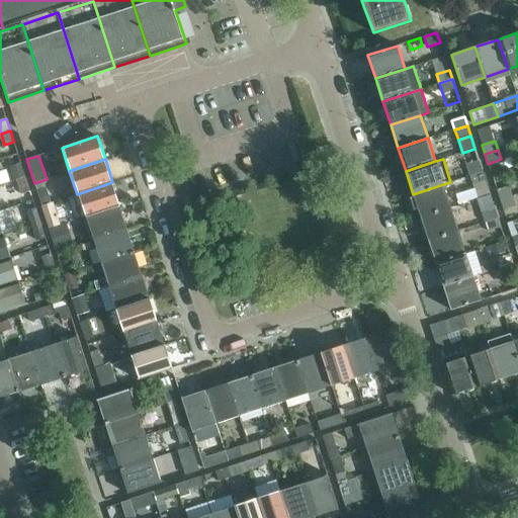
[(466,166),(469,176),(478,198),(490,194),(479,162),(466,166)]
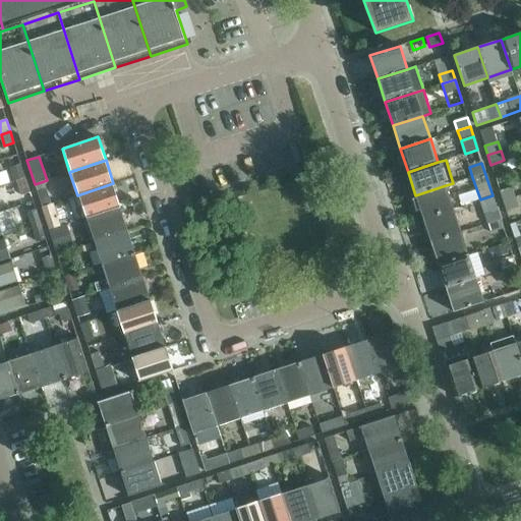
[(16,181),(21,195),(30,191),(24,178),(16,181)]
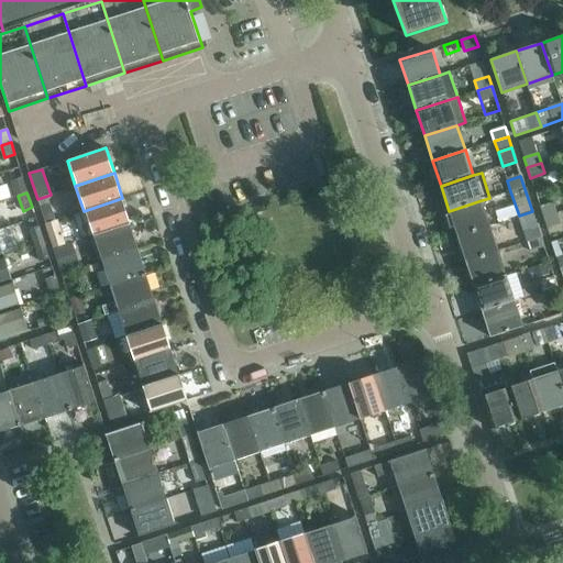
[(84,211),(91,236),(131,223),(122,198),(84,211)]
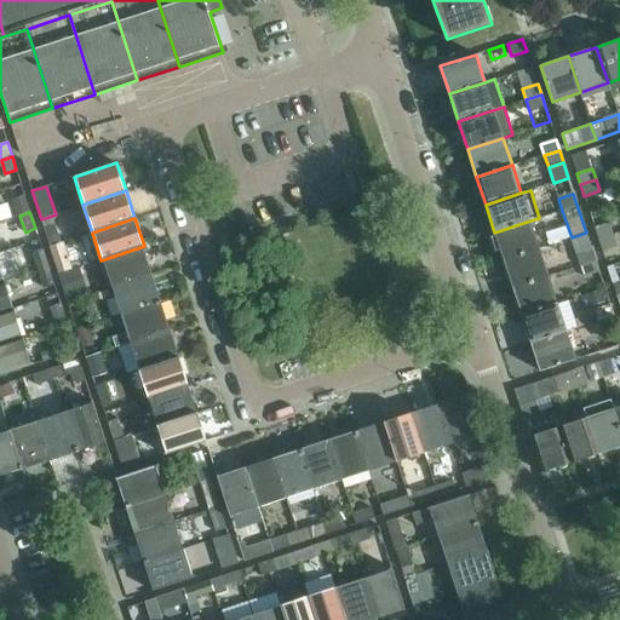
[(494,233),(504,260),(539,248),(530,220),(494,233)]
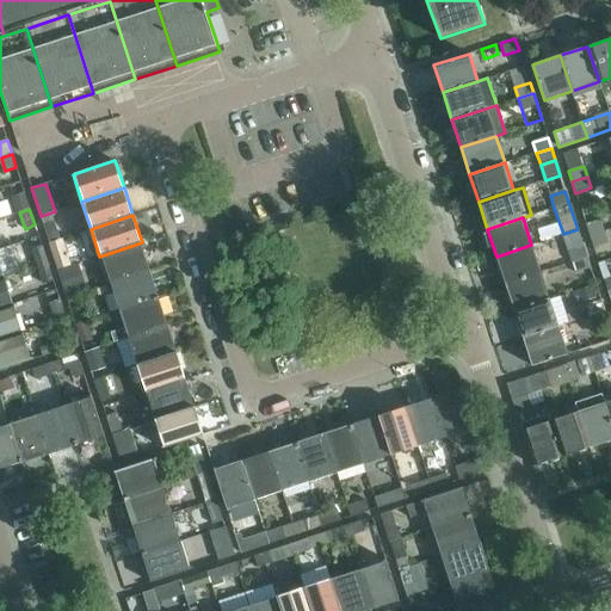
[(587,224),(591,235),(605,232),(602,220),(587,224)]
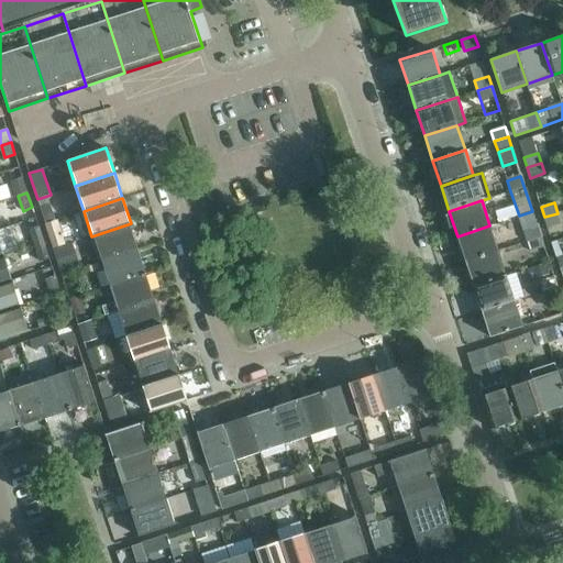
[(40,208),(45,223),(56,220),(50,205),(40,208)]
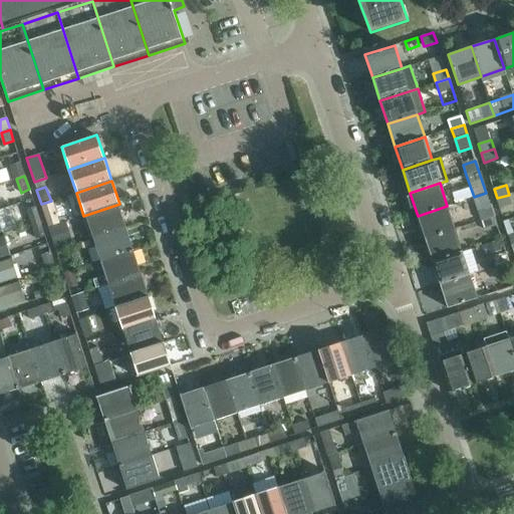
[(509,195),(497,198),(500,208),(512,204),(509,195)]
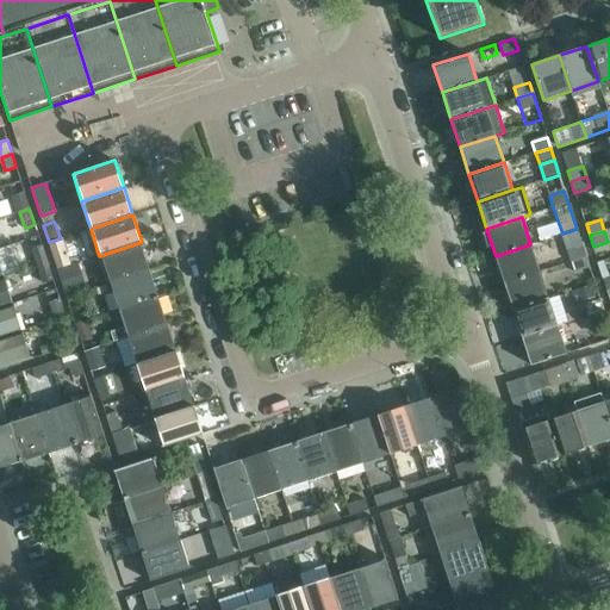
[(61,238),(49,242),(57,268),(69,265),(61,238)]
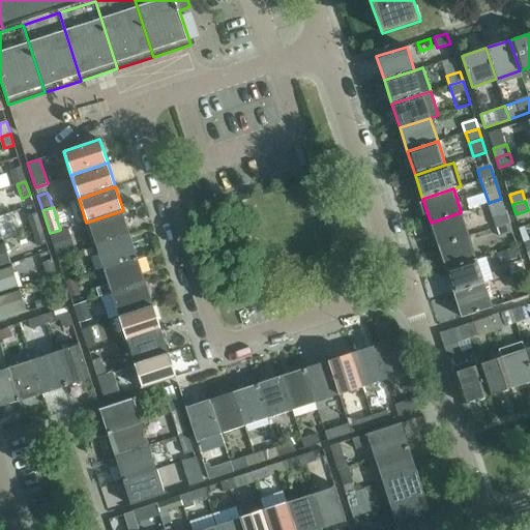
[(86,223),(94,246),(130,234),(123,210),(86,223)]
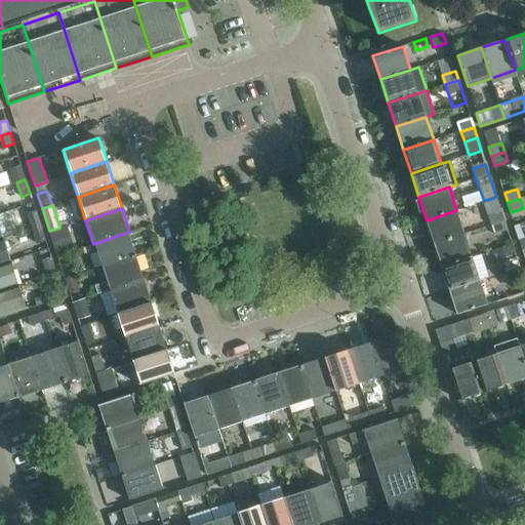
[(427,220),(434,244),(465,234),(456,210),(427,220)]
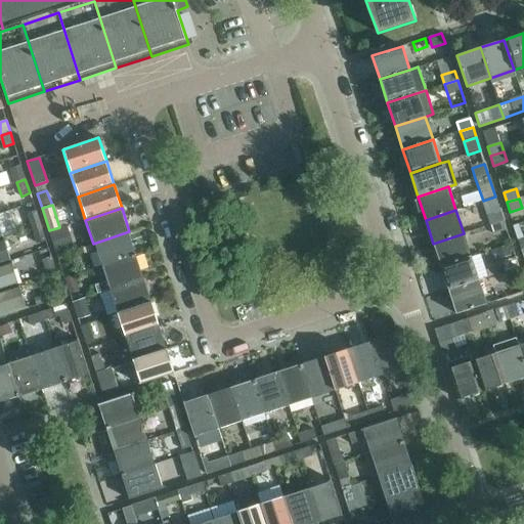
[(488,214),(491,224),(504,220),(500,210),(488,214)]
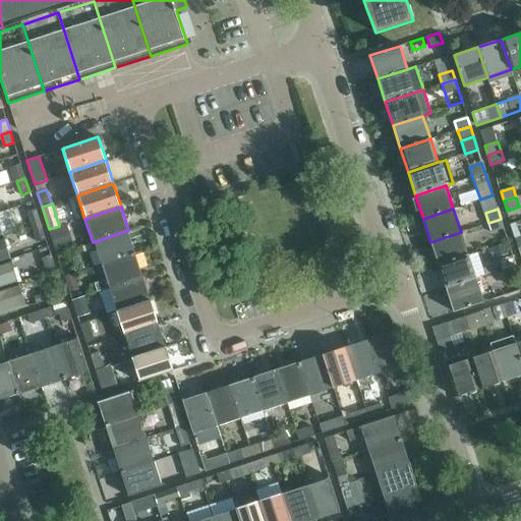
[(26,213),(31,228),(41,225),(36,210),(26,213)]
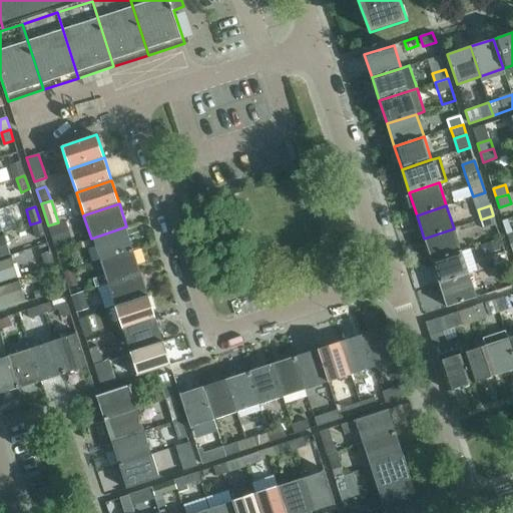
[(493,215),(481,219),(484,228),(496,224),(493,215)]
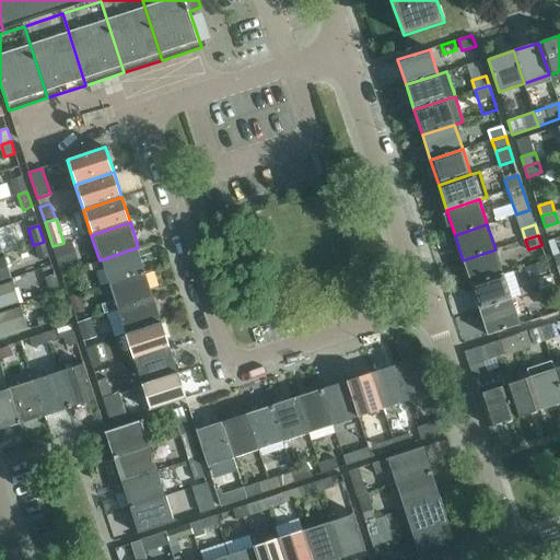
[(559,236),(548,241),(557,267),(559,265),(559,236)]
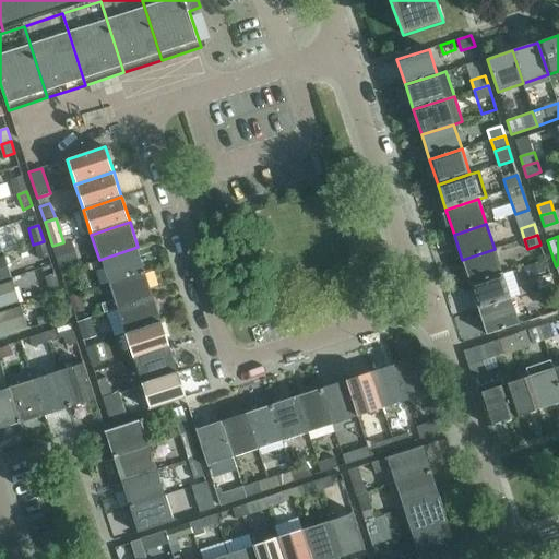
[(44,241),(33,245),(38,260),(48,256),(44,241)]
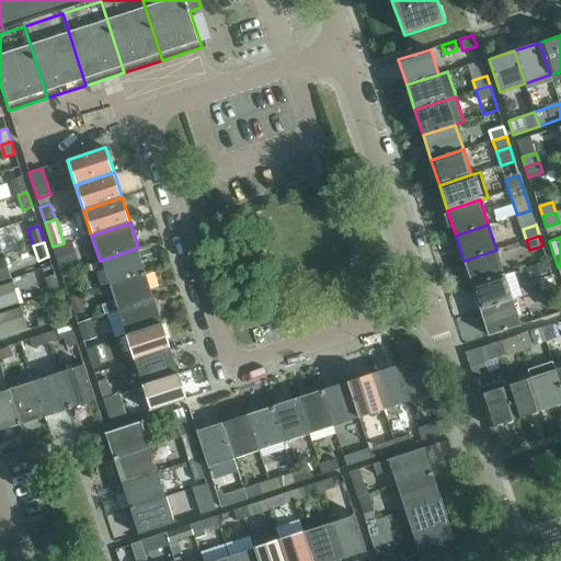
[(54,249),(60,270),(80,264),(73,243),(54,249)]
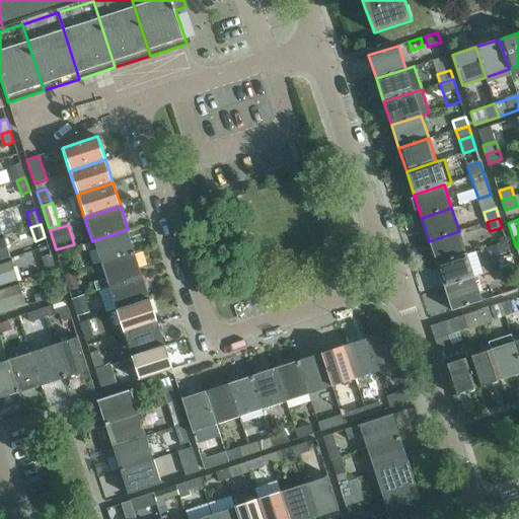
[(92,241),(100,265),(136,252),(128,229),(92,241)]
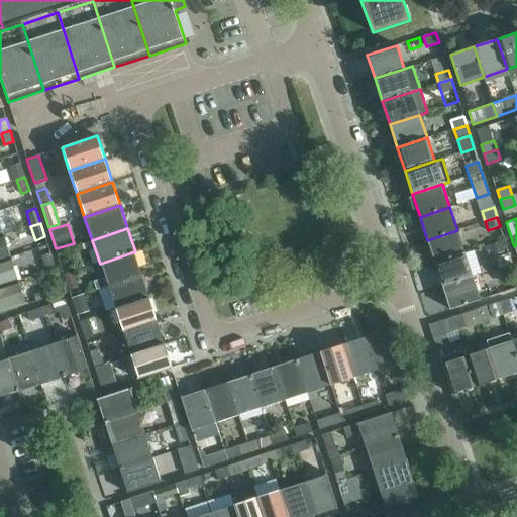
[(427,240),(435,264),(464,253),(457,230),(427,240)]
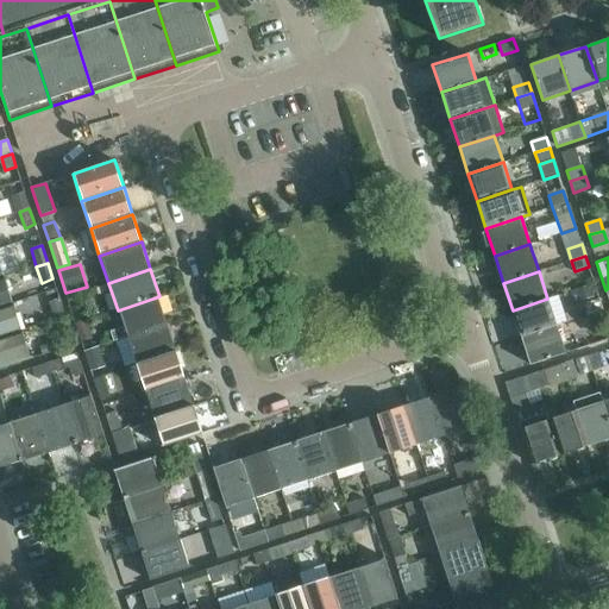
[(0,277),(0,308),(16,303),(6,276),(0,277)]
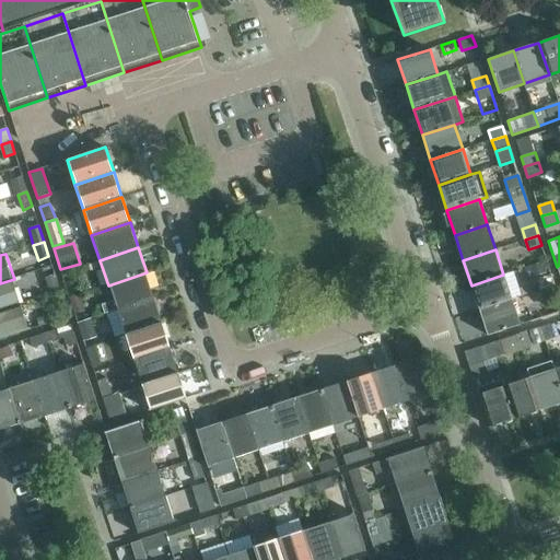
[(103,315),(116,311),(154,298),(147,272),(108,286),(113,301),(100,305),(103,315)]
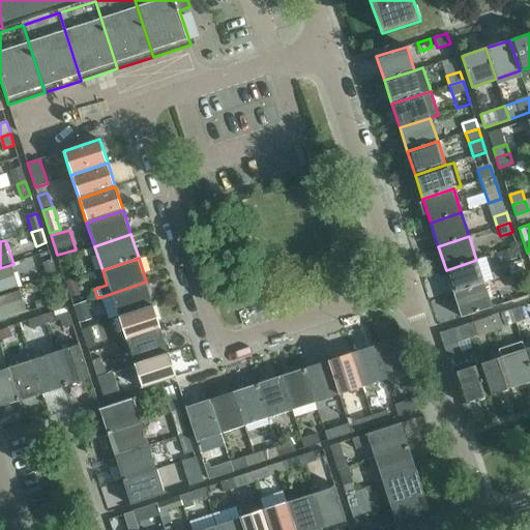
[(42,263),(48,278),(56,275),(52,260),(42,263)]
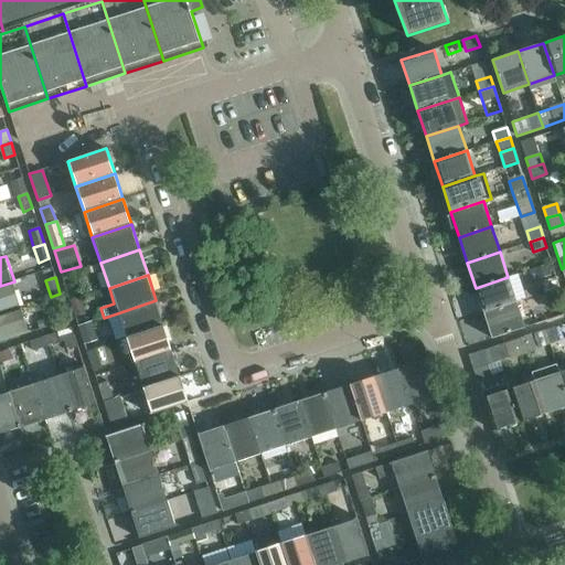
[(476,288),(483,313),(516,302),(508,277),(476,288)]
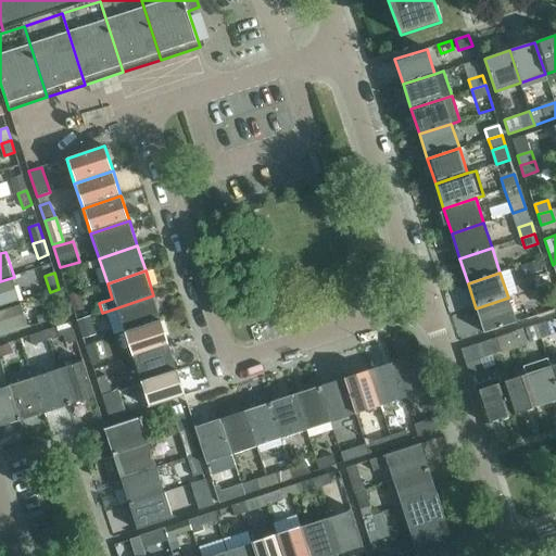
[(533,277),(536,288),(551,283),(546,273),(533,277)]
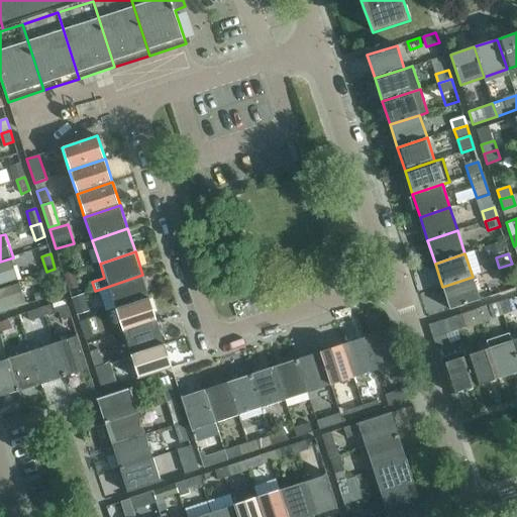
[(0,262),(0,287),(20,281),(13,257),(0,262)]
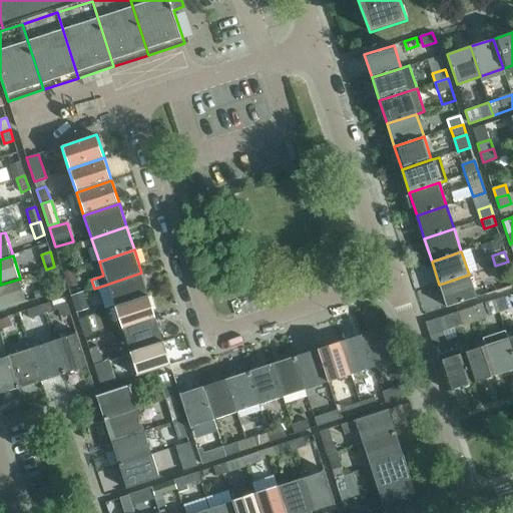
[(59,259),(63,273),(72,270),(68,257),(59,259)]
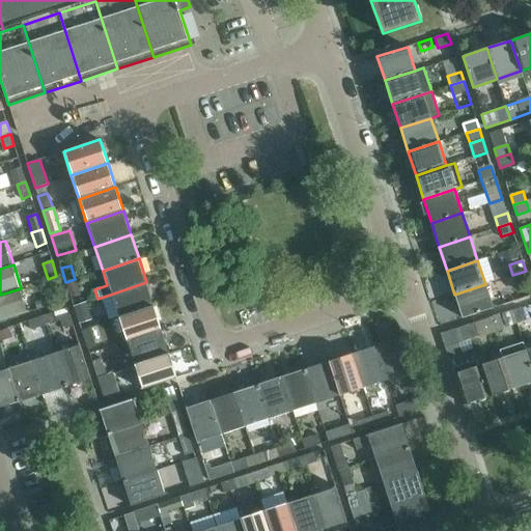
[(526,271),(512,275),(515,284),(528,280),(526,271)]
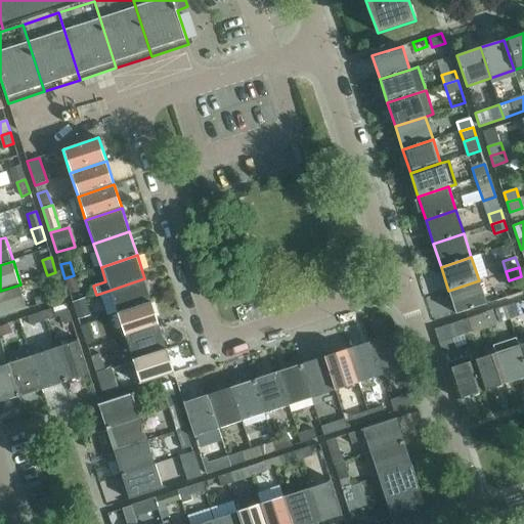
[(74,275),(64,278),(70,294),(79,291),(74,275)]
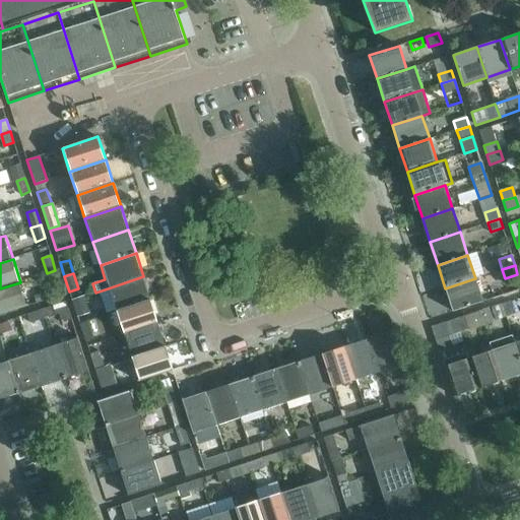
[(108,288),(116,312),(151,300),(143,276),(108,288)]
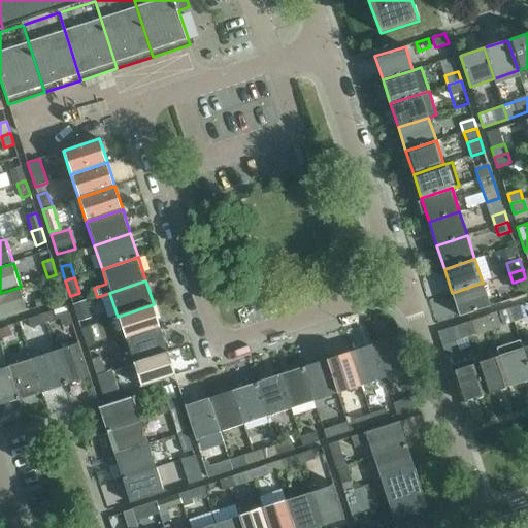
[(483,283),(452,293),(460,317),(491,306),(483,283)]
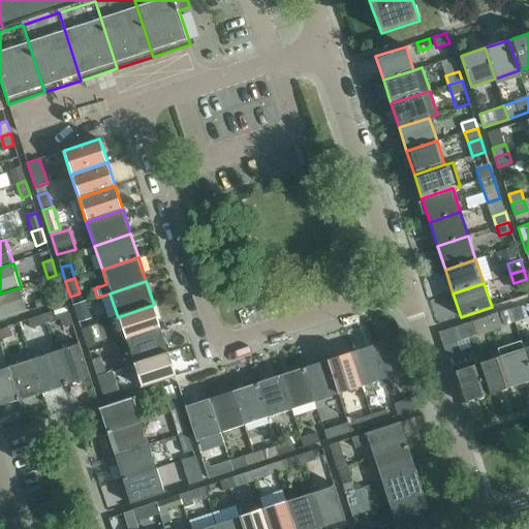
[(21,287),(0,293),(0,320),(29,311),(21,287)]
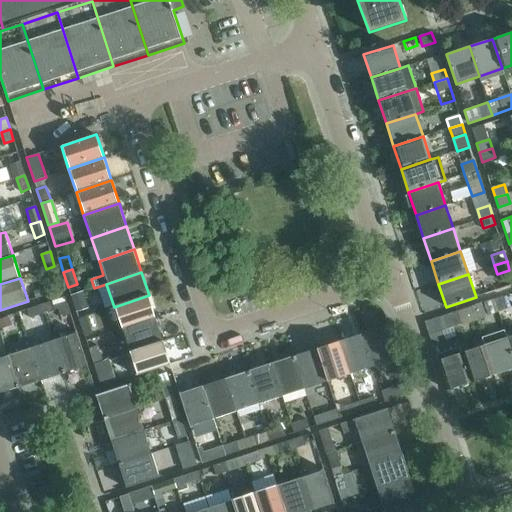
[(71,295),(75,308),(84,305),(80,292),(71,295)]
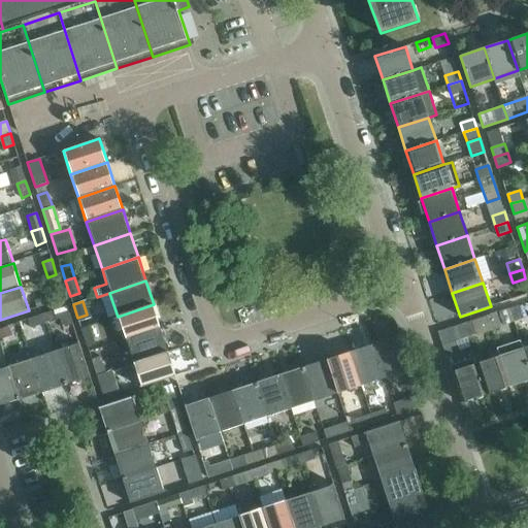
[(118,317),(125,340),(161,328),(154,304),(118,317)]
